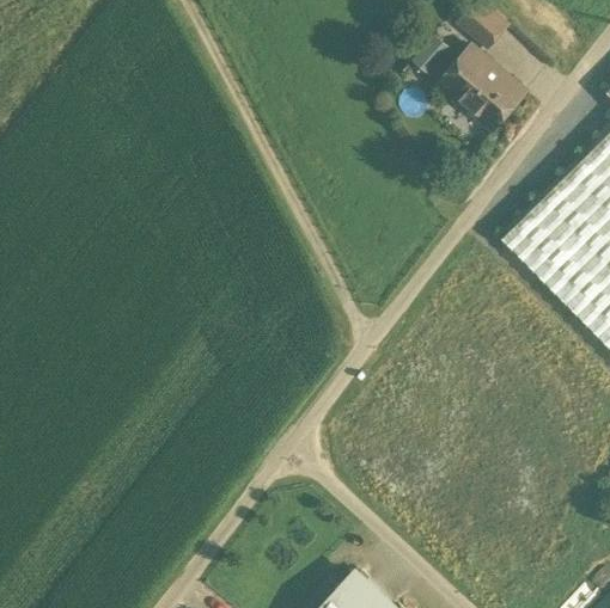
[(477,2),(459,24),(486,47),(505,25),(477,2)]
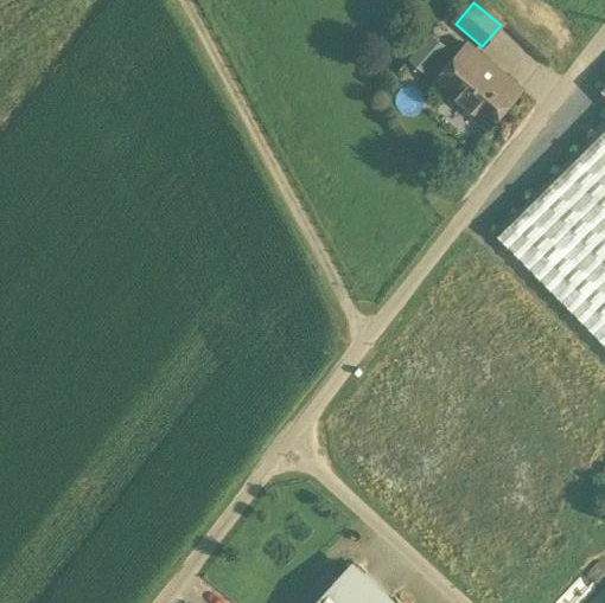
[(405,64),(420,76),(446,45),(431,34),(405,64)]
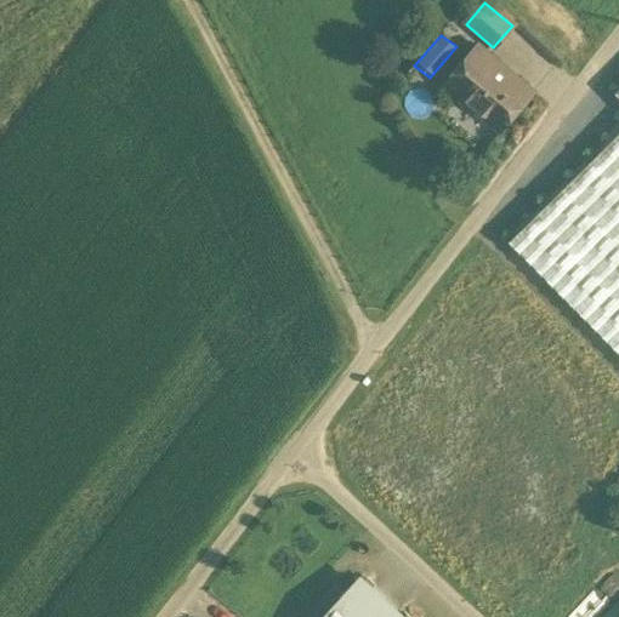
[(532,93),(478,47),(444,86),(498,131),(532,93)]
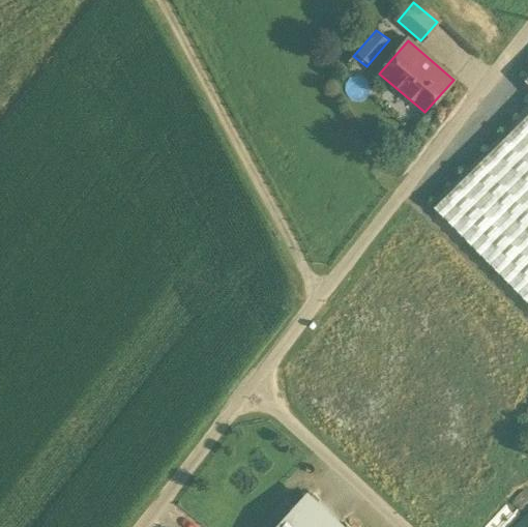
[(527,77),(524,81),(527,84),(527,113),(433,207),(527,302),(527,77)]
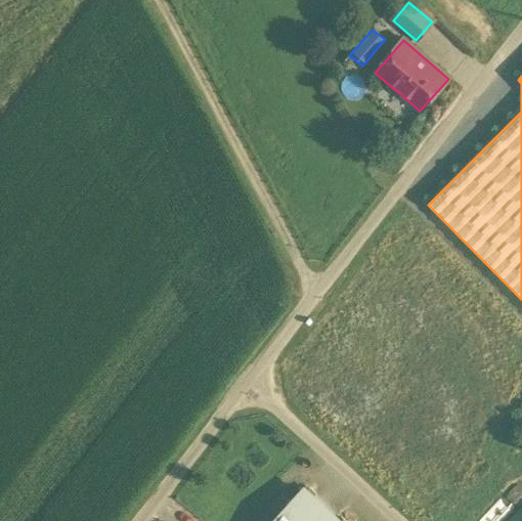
[(335,520),(302,490),(273,520),(335,520)]
